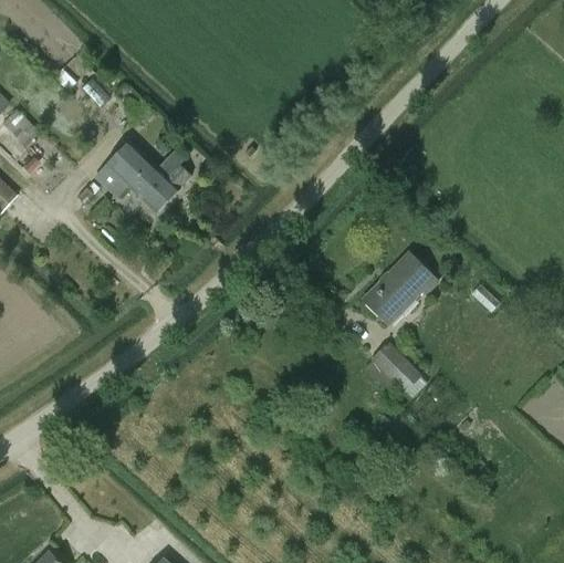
[(0,110),(9,102),(0,93),(0,110)]
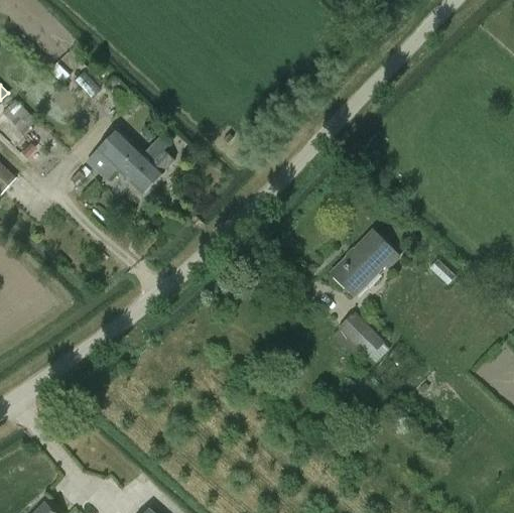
[(36,122),(13,99),(0,111),(24,134),(36,122)]
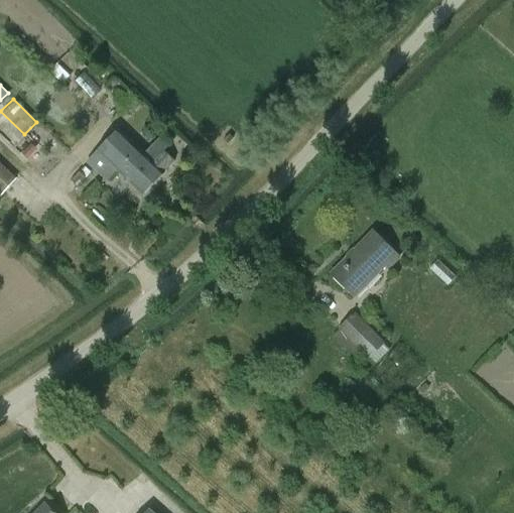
[(159,139),(145,154),(117,127),(85,159),(106,179),(116,169),(139,191),(172,158),(162,148),(165,145),(159,139)]
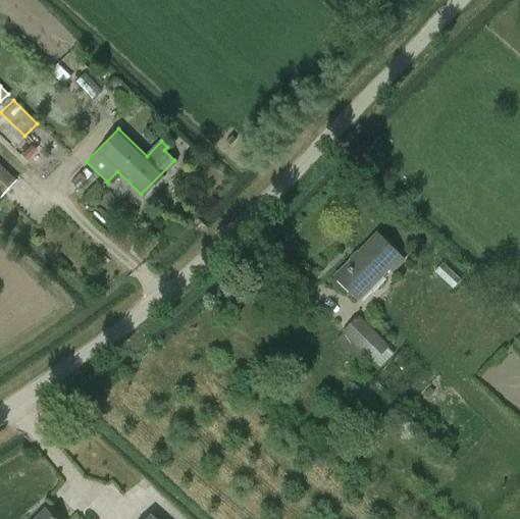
[(0,195),(15,178),(0,164),(0,195)]
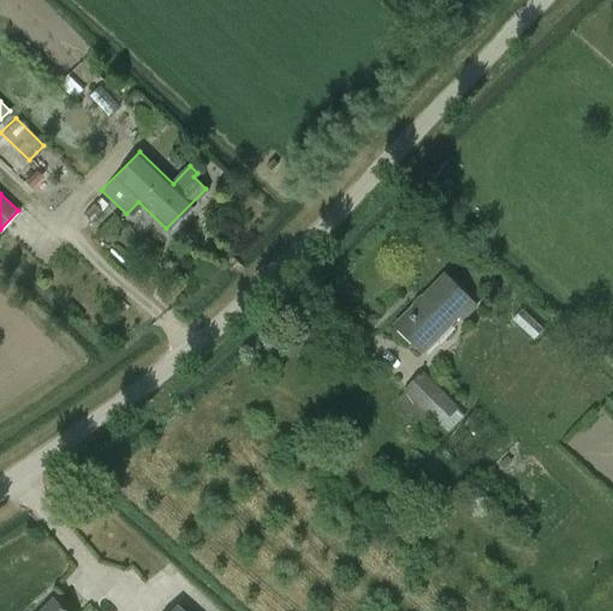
[(420,349),(456,312),(459,316),(472,303),(442,273),(392,323),(420,349)]
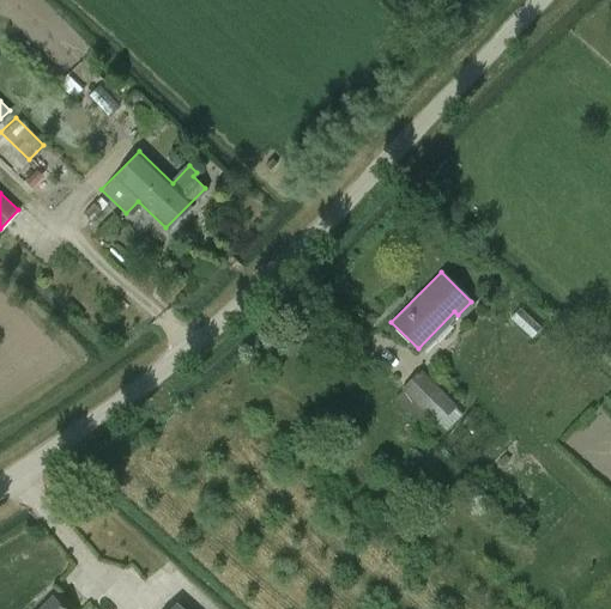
[(436,424),(455,403),(417,366),(398,388),(436,424)]
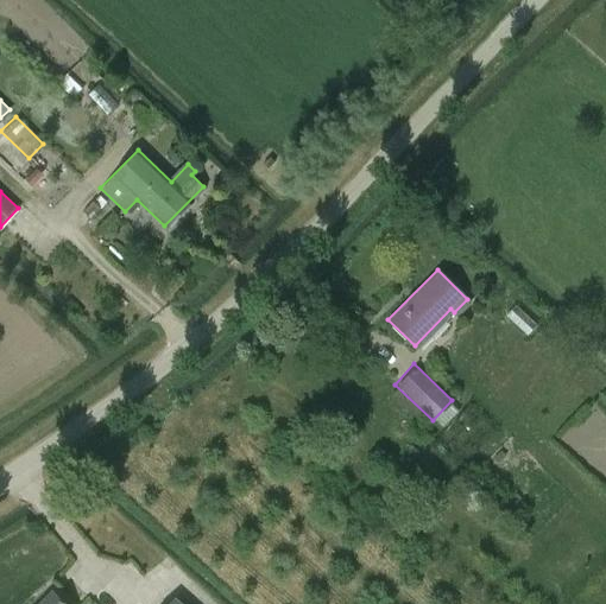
[(64,603),(50,590),(36,603),(64,603)]
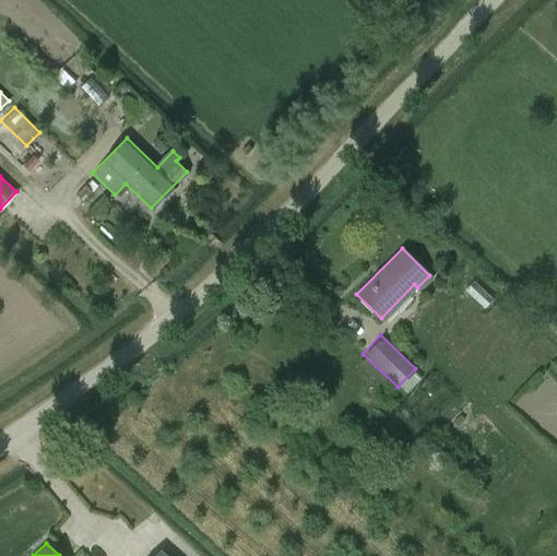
All buildings are outlined.
